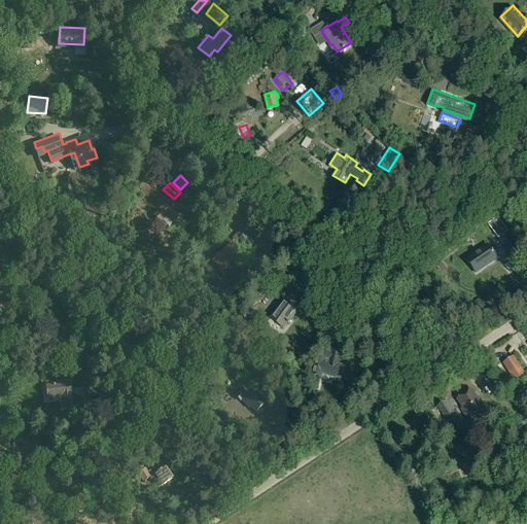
[(180,213),(175,208),(177,206),(170,199),(153,212),(160,218),(166,212),(173,219),(180,213)]
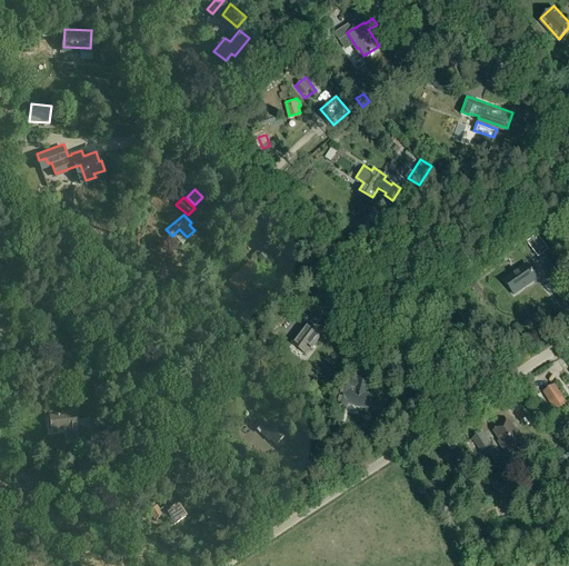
[(549,247),(538,232),(528,240),(539,255),(549,247)]
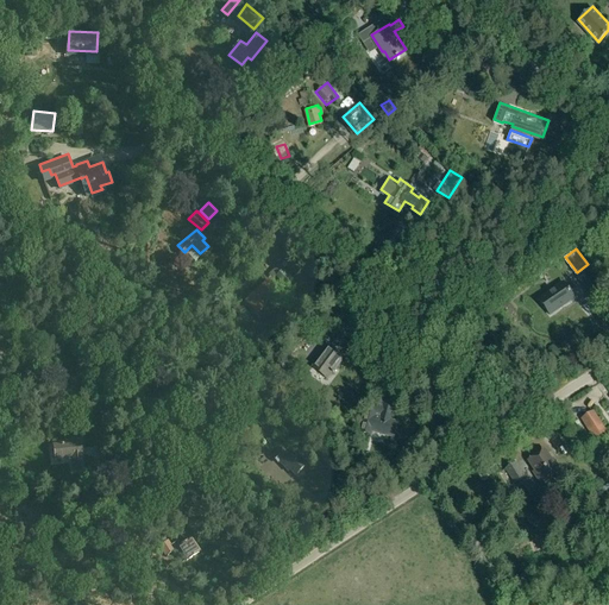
[(283,257),(272,268),(277,272),(277,273),(287,282),(294,276),(283,266),(288,262),(283,257)]
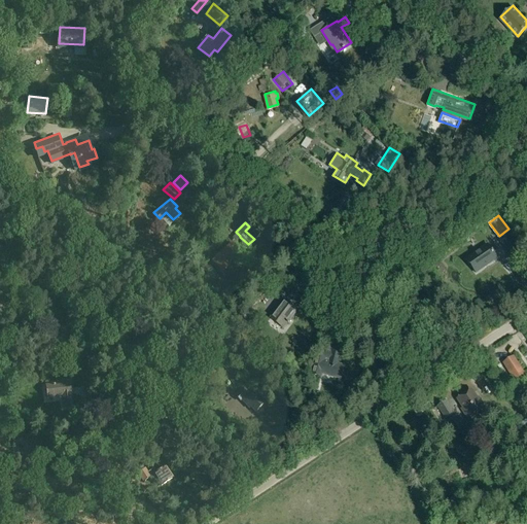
[(500,238),(505,244),(515,237),(510,231),(500,238)]
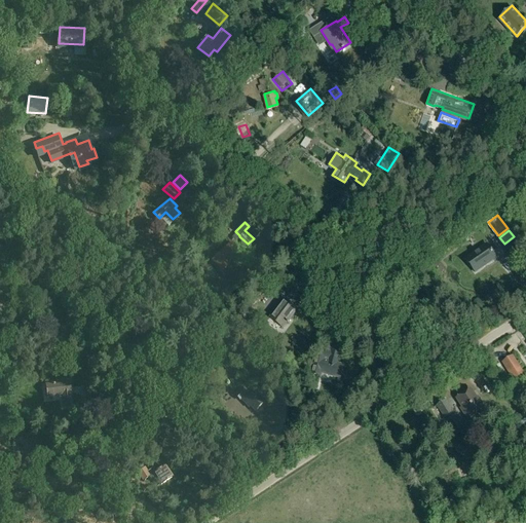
[(232,239),(221,251),(221,250),(214,258),(223,267),(229,260),(228,259),(239,247),(232,239)]
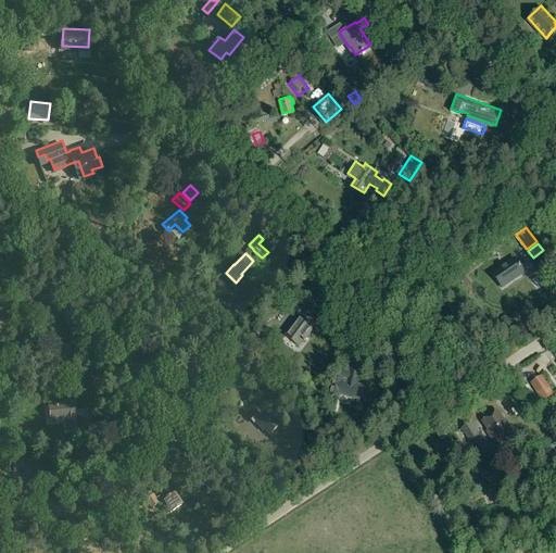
[(515,255),(492,272),(502,286),(525,271),(515,255)]
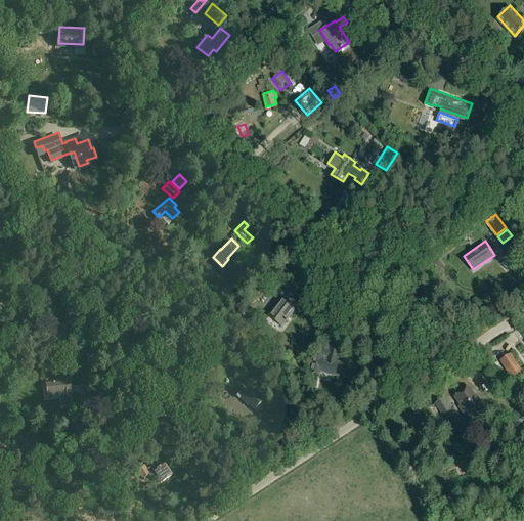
[(441,263),(437,259),(431,260),(429,266),(433,270),(439,269),(441,263)]
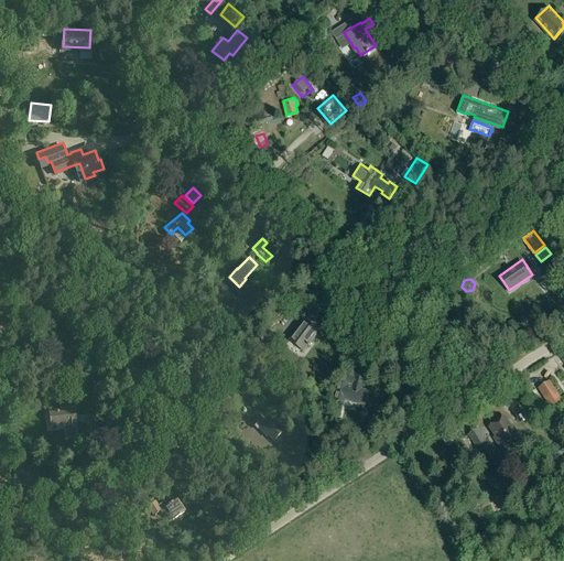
[(290,338),(303,348),(318,330),(304,319),(290,338)]
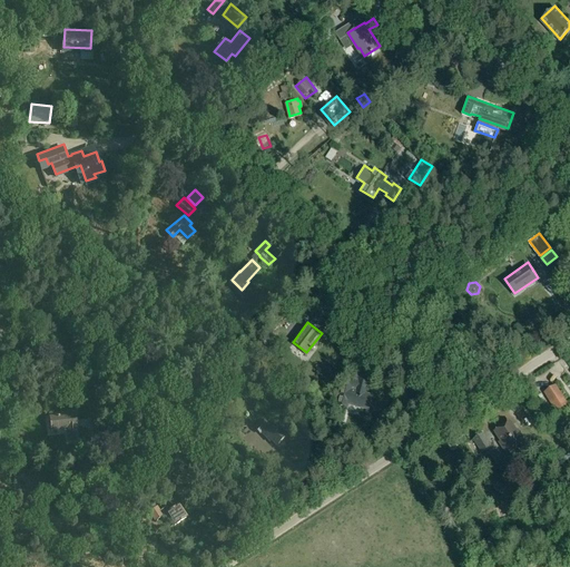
[(371,373),(361,371),(361,372),(353,370),(351,377),(350,377),(347,383),(343,382),(337,402),(347,406),(349,402),(369,408),(373,393),(365,392),(371,373)]
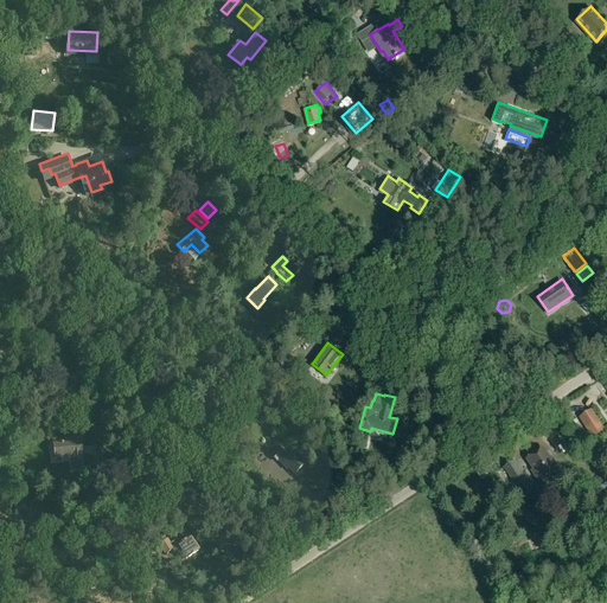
[(112,403),(101,404),(103,414),(114,412),(112,403)]
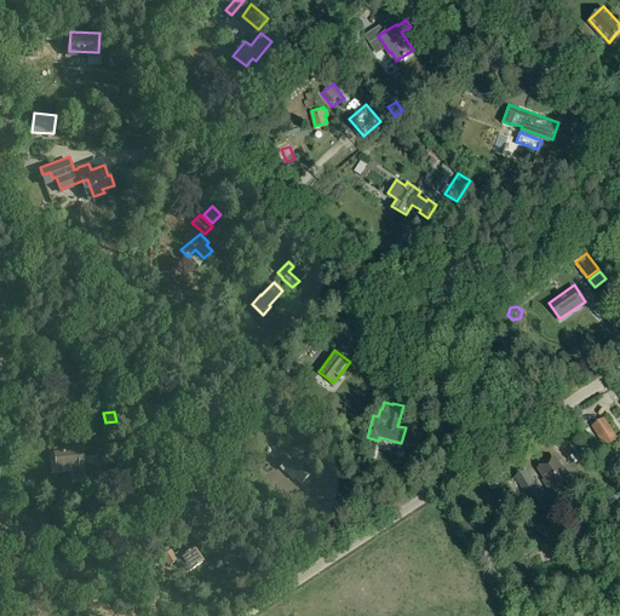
[(604,415),(591,424),(606,447),(619,437),(612,427),(609,422),(604,415)]
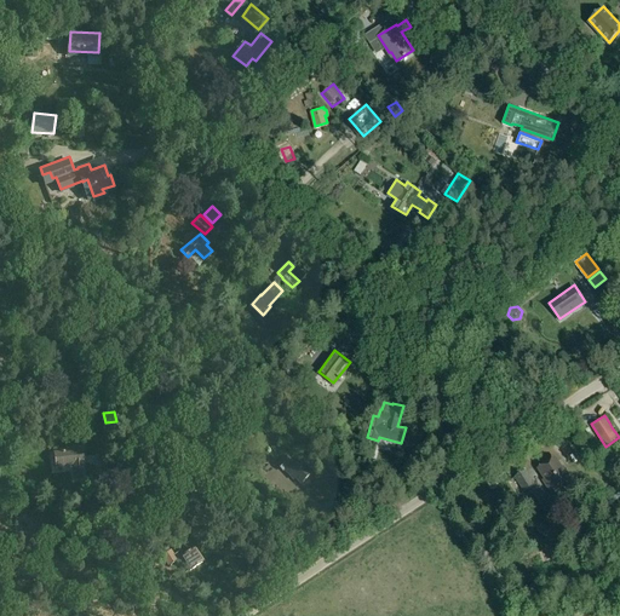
[(274,441),(281,435),(270,421),(263,429),(274,441)]
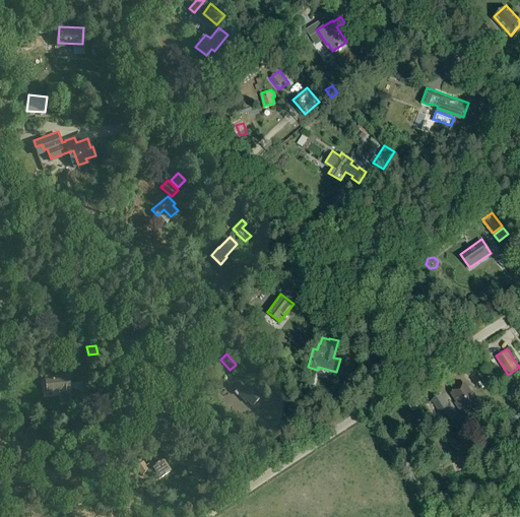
[(47,389),(61,387),(62,398),(71,397),(69,376),(46,378),(47,389)]
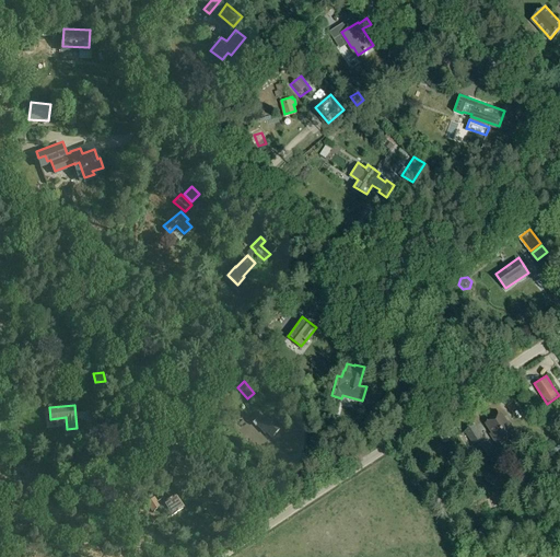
[(257,422),(259,420),(272,434),(283,425),(272,414),(268,418),(259,409),(252,417),(257,422)]
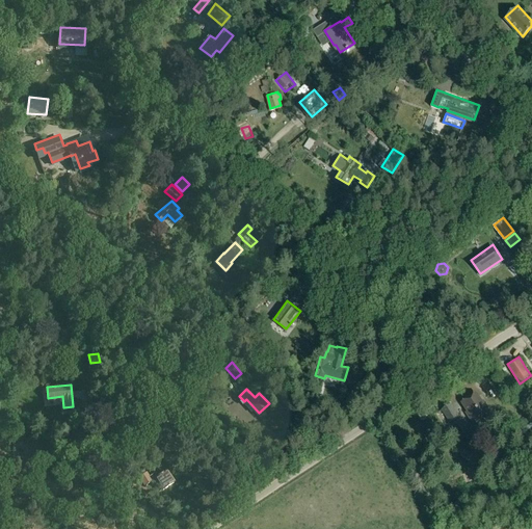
[(467,411),(473,422),(490,411),(483,399),(482,401),(476,392),(462,400),(468,410),(467,411)]
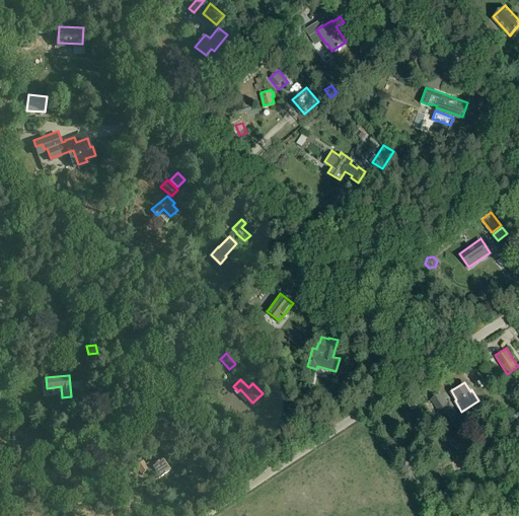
[(447,404),(440,392),(431,397),(438,410),(447,404)]
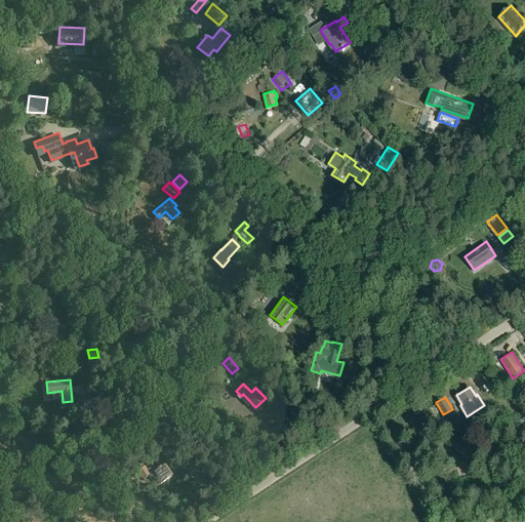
[(524,410),(524,409),(510,418),(516,428),(524,420),(524,410)]
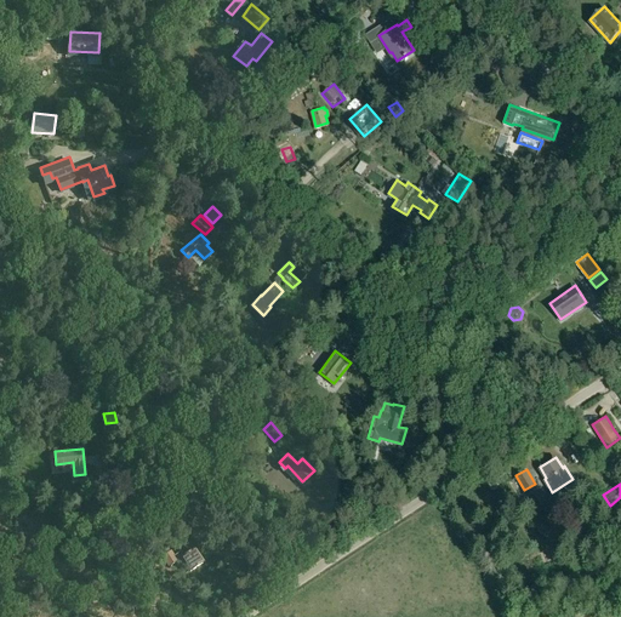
[(536,532),(546,527),(540,516),(531,521),(536,532)]
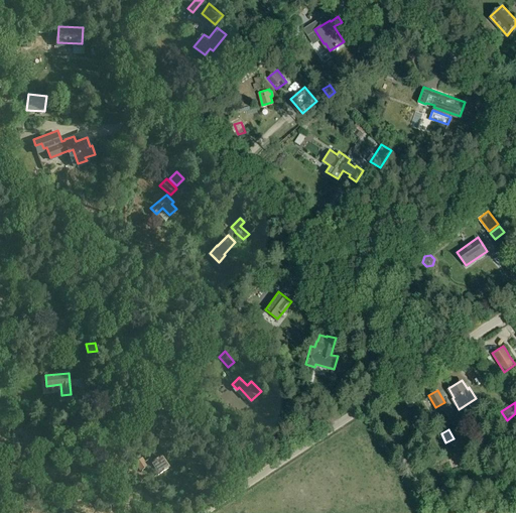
[(150,458),(145,461),(144,462),(141,457),(135,461),(140,469),(146,465),(148,468),(152,465),(157,474),(168,466),(161,455),(152,461),(150,458)]
